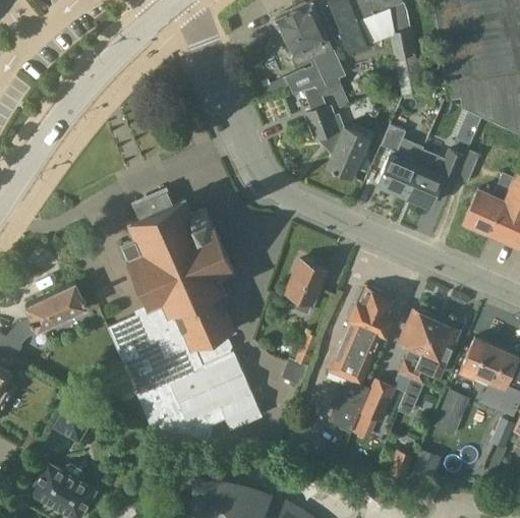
[(348,56),(359,51),(341,0),(327,0),(327,1),(348,56)]
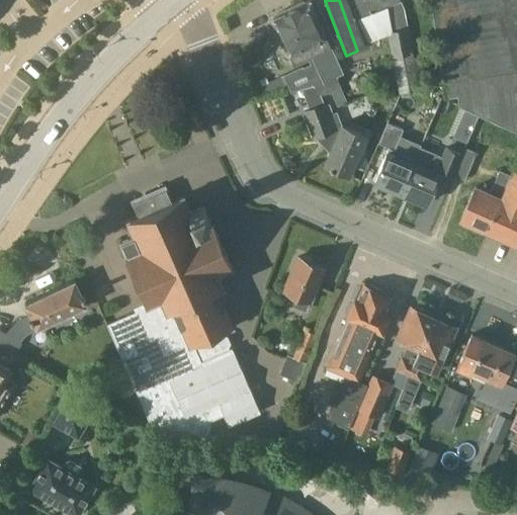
[(405,10),(400,0),(339,0),(357,51),(370,46),(372,53),(384,49),(384,47),(389,45),(393,60),(398,84),(399,84),(402,99),(411,97),(411,95),(421,92),(414,57),(405,10)]
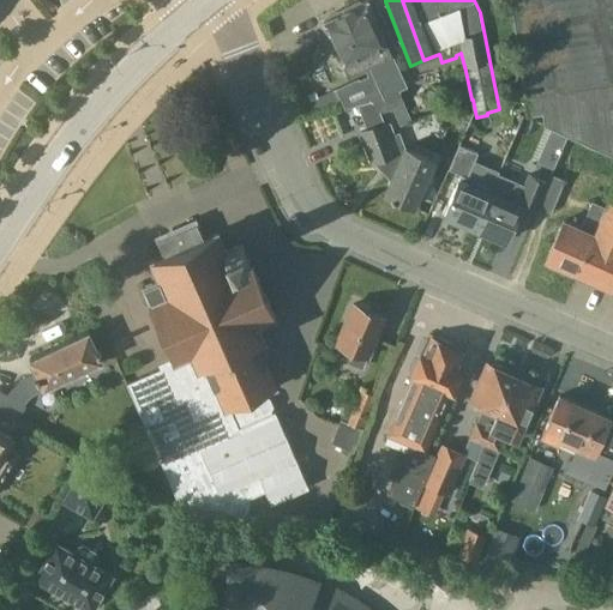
[(612,0),(511,0),(528,119),(544,116),(545,128),(612,158),(612,0)]
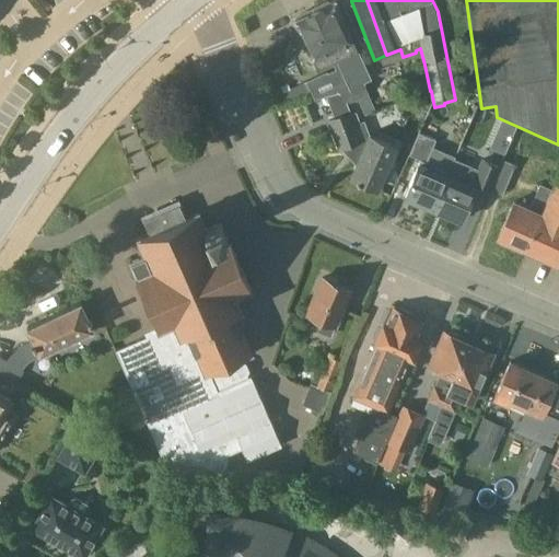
[(353,43),(335,3),(330,6),(327,4),(318,8),(318,11),(315,13),(338,66),(340,65),(344,72),(351,88),(349,89),(356,104),(359,102),(364,115),(375,109),(363,83),(370,80),(359,56),(353,43)]
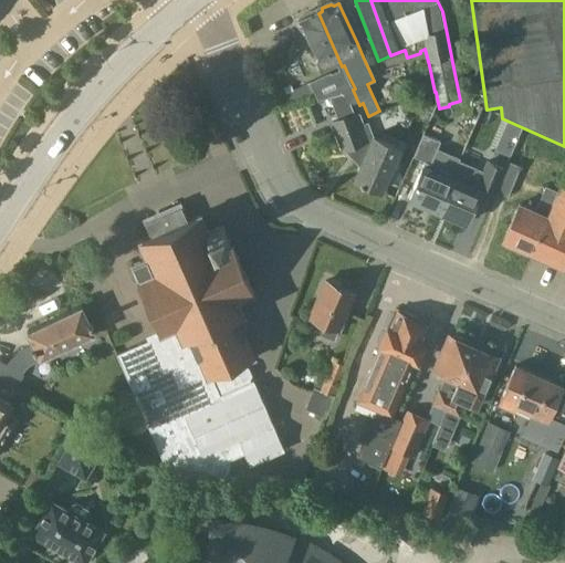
[(302,21),(299,23),(322,75),(342,66),(318,13),(314,16),(311,13),(302,18),(302,21)]
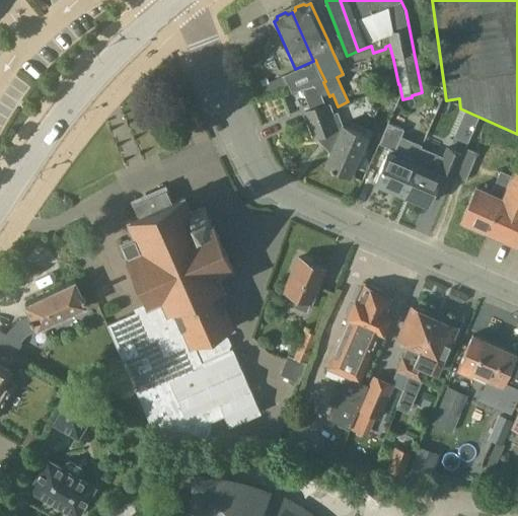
[(302,91),(303,92),(323,82),(325,81),(318,67),(313,68),(312,66),(304,70),(304,69),(285,77),(286,79),(265,89),(269,98),(290,89),(293,94),(302,92),(302,91)]
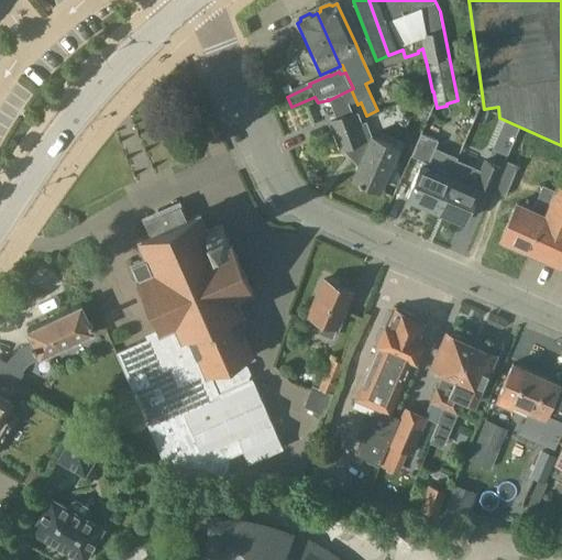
[(342,152),(364,144),(350,107),(357,105),(351,89),(329,100),(337,121),(331,123),(342,152)]
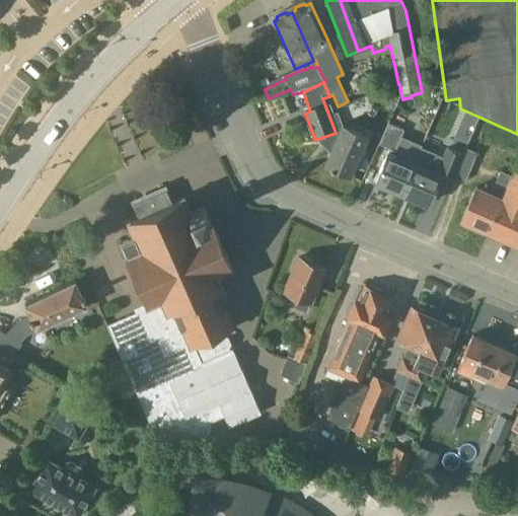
[(389,127),(381,147),(397,153),(405,134),(389,127)]
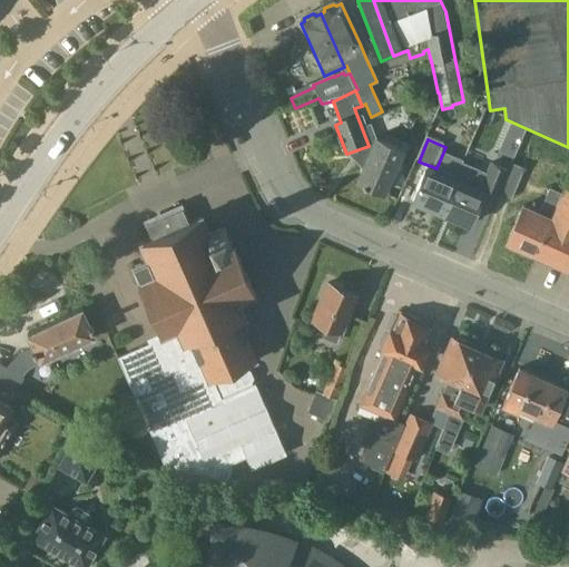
[(376,140),(357,184),(384,195),(403,152),(376,140)]
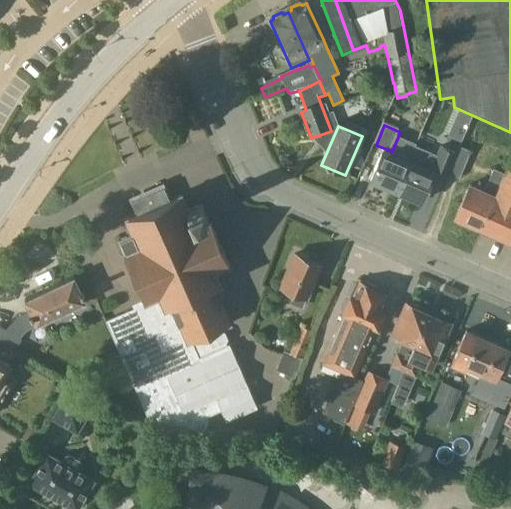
[(384,152),(371,181),(396,192),(409,163),(416,149),(418,145),(398,136),(392,151),(390,155),(384,152)]
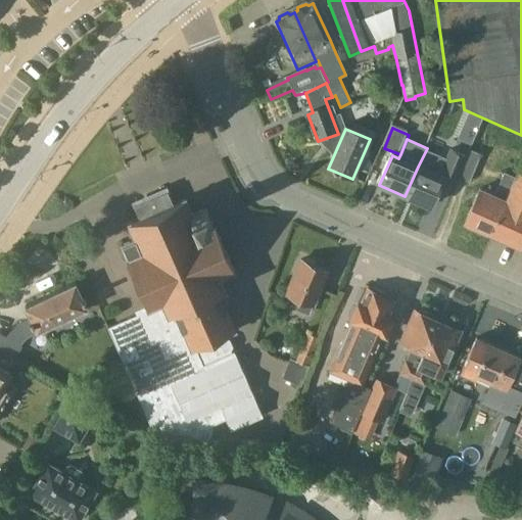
[(472,185),(484,157),(471,151),(468,159),(459,180),(472,185)]
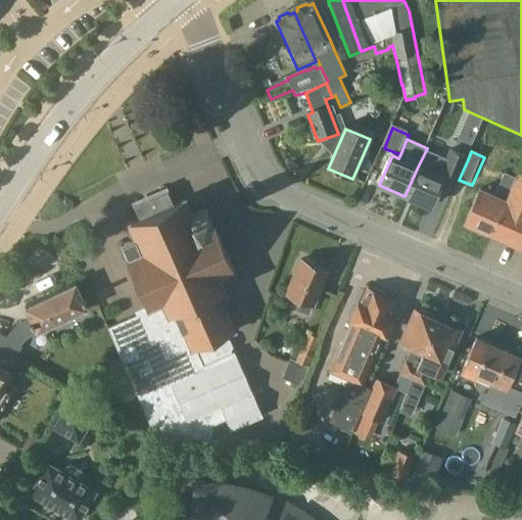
[(418,167),(405,196),(431,207),(444,178),(434,174),(440,158),(425,152),(418,167)]
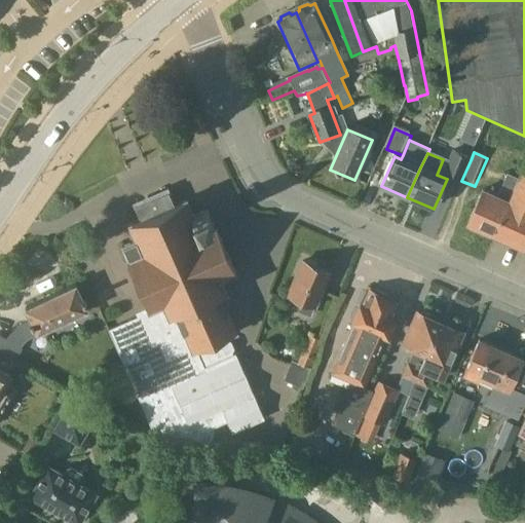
[(455,153),(446,174),(461,181),(471,160),(455,153)]
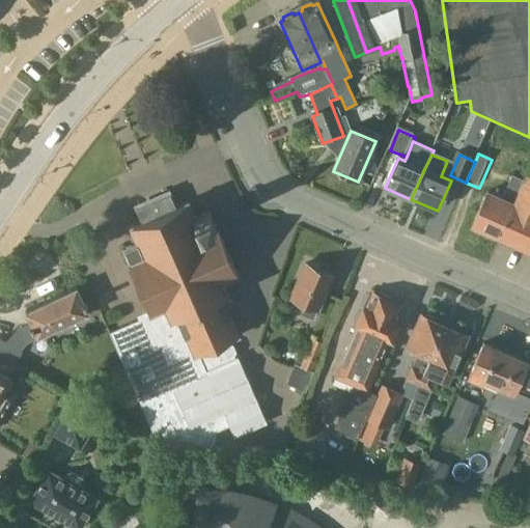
[(529,171),(521,167),(505,207),(474,196),(459,234),(523,259),(529,241),(529,171)]
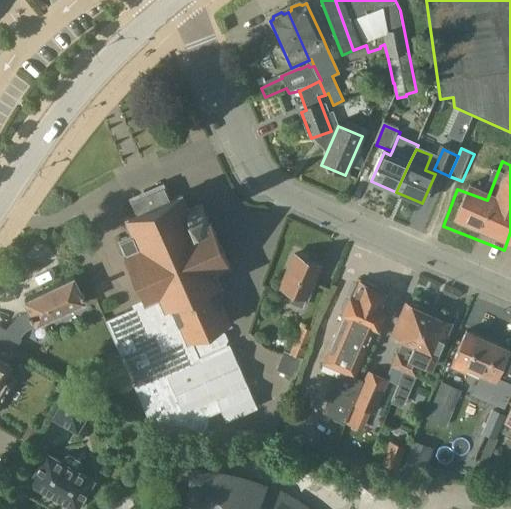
[(145,305),(106,322),(150,424),(207,433),(209,421),(207,417),(221,411),(226,423),(258,409),(230,346),(227,348),(220,331),(231,326),(215,290),(222,287),(216,274),(231,267),(209,216),(207,217),(202,205),(188,211),(182,197),(170,202),(164,189),(135,202),(140,215),(126,221),(133,236),(119,241),(125,254),(123,256),(145,305)]
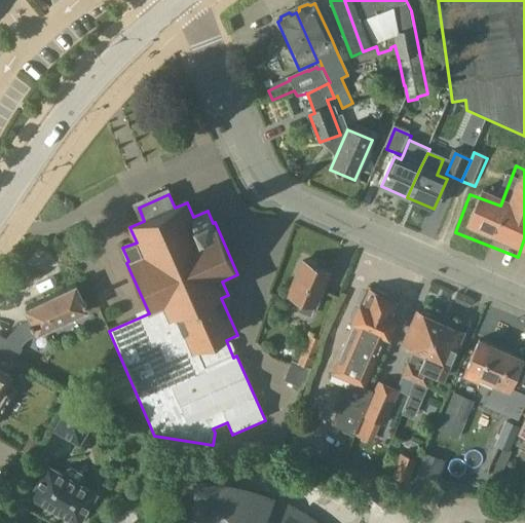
[(330,275),(303,264),(289,296),(303,302),(298,313),(311,319),(316,308),(317,308),(325,292),(323,291),(330,275)]
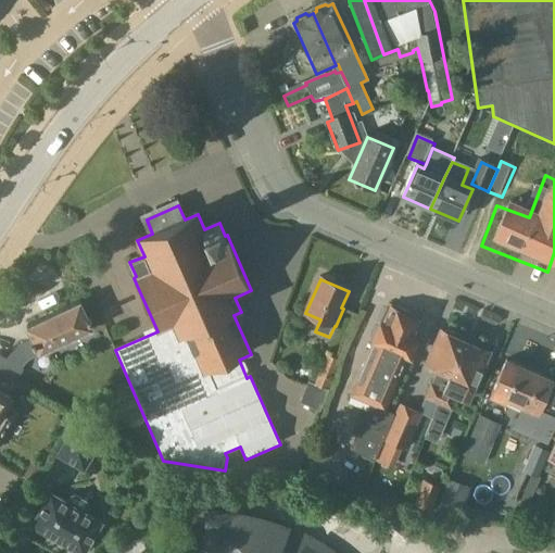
[(8,360),(0,355),(0,374),(13,381),(21,372),(28,363),(35,357),(40,354),(93,329),(80,303),(28,328),(33,339),(24,344),(14,352),(10,357),(8,360)]
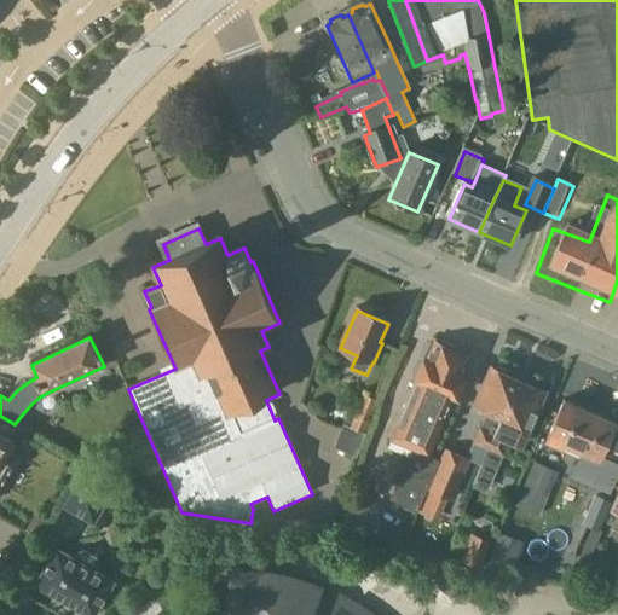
[(392,441),(413,451),(391,502),(417,514),(440,463),(429,457),(455,398),(457,398),(465,379),(460,377),(467,360),(433,346),(426,361),(425,361),(416,381),(417,381),(392,441)]
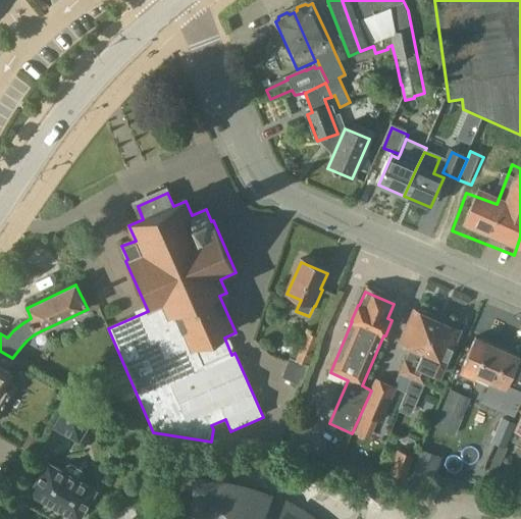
[(411,380),(435,321),(416,312),(411,325),(408,324),(400,344),(411,349),(406,361),(405,361),(399,374),(411,380)]
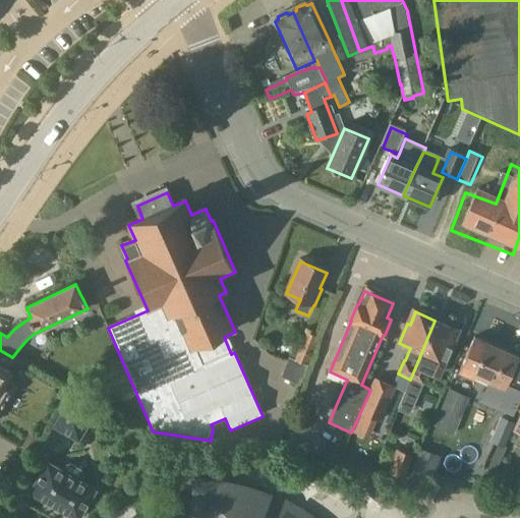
[(435,321),(410,380),(423,385),(428,371),(440,377),(446,363),(455,344),(452,343),(457,330),(435,321)]
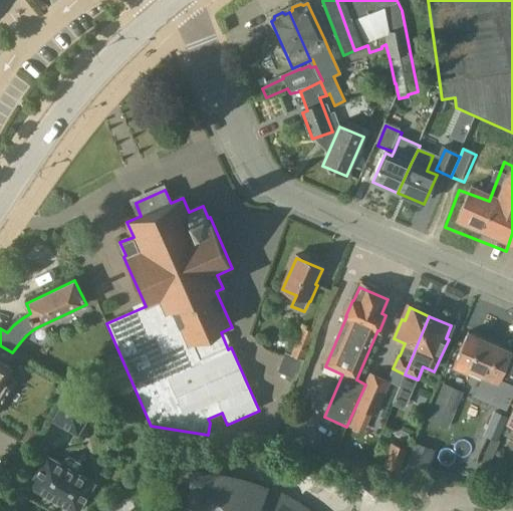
[(279,374),(300,384),(308,364),(303,362),(314,334),(304,330),(294,356),(287,354),(279,374)]
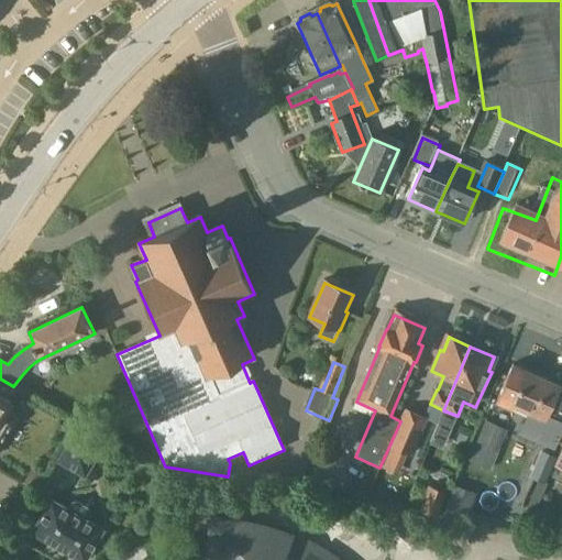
[(514,365),(497,402),(513,408),(514,405),(529,412),(522,427),(537,434),(533,441),(555,451),(561,437),(561,388),(560,387),(560,386),(514,365)]
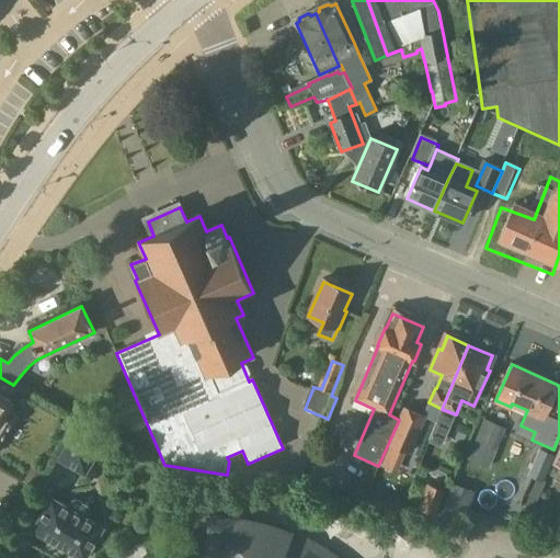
[(0,395),(0,446),(16,419),(7,412),(12,402),(0,395)]
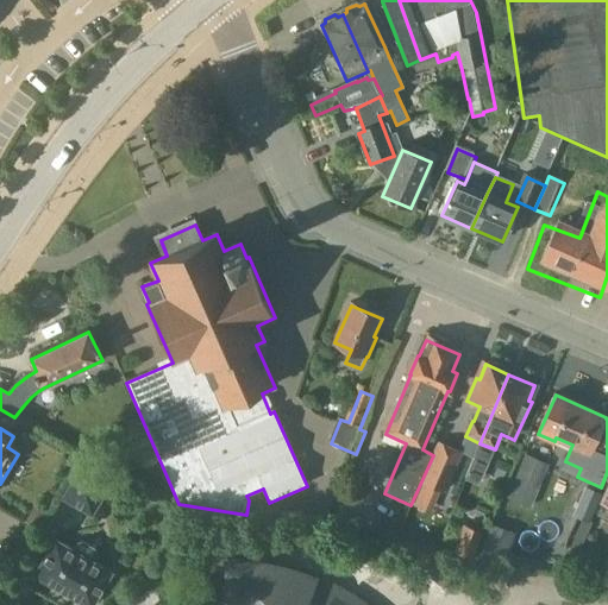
[(464,453),(442,443),(414,506),(434,516),(444,492),(449,495),(464,453)]
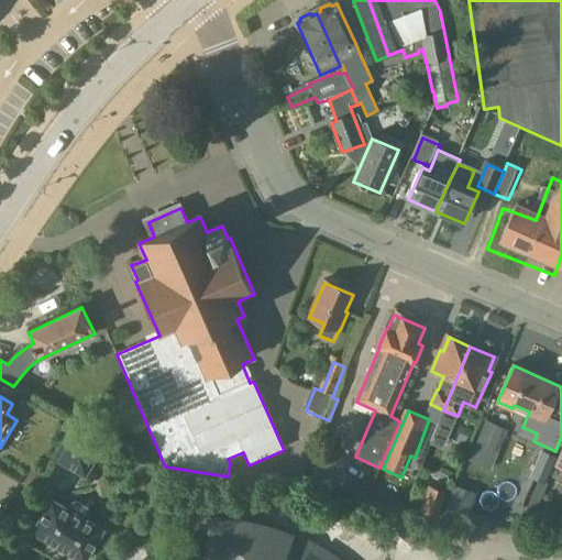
[(101,451),(75,436),(58,462),(86,478),(101,451)]
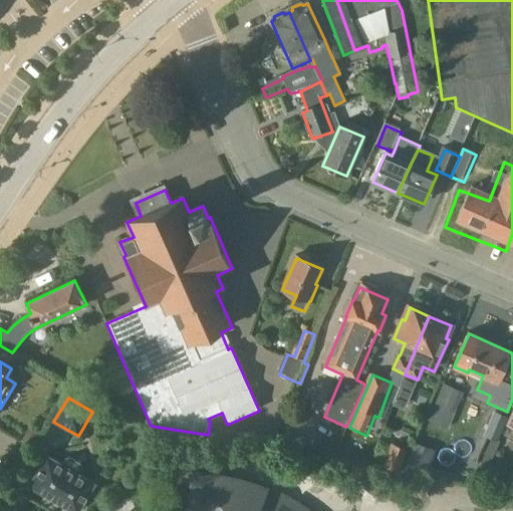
[(437,405),(430,423),(449,431),(455,416),(450,414),(451,411),(437,405)]
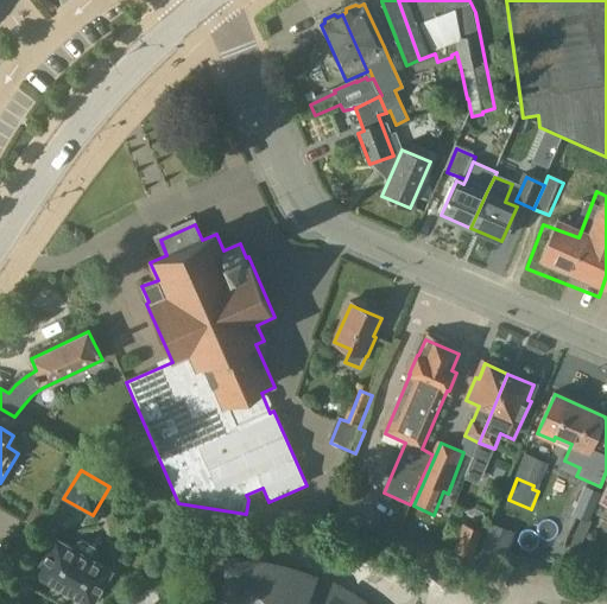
[(586,488),(573,516),(589,523),(602,495),(586,488)]
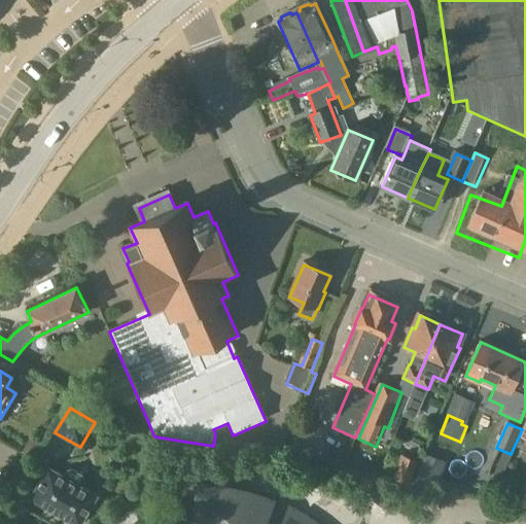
[(413,488),(421,462),(402,456),(394,482),(413,488)]
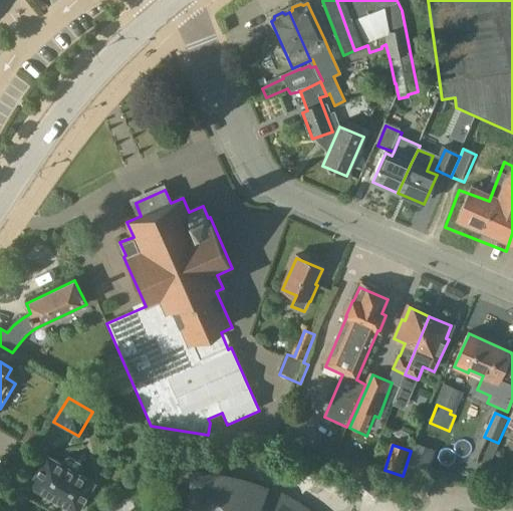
[(47,457),(30,486),(72,510),(79,510),(95,484),(79,475),(82,469),(82,465),(70,459),(67,460),(63,466),(47,457)]
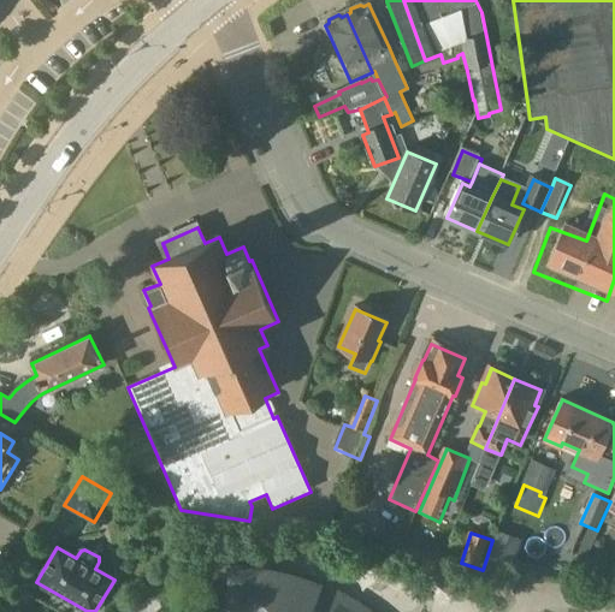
[(365,611),(356,605),(356,604),(353,601),(353,602),(336,593),(323,587),(323,586),(319,584),(308,581),(308,580),(305,578),(303,580),(285,574),(271,571),(271,570),(267,570),(267,571),(252,569),(231,569),(232,589),(235,604),(235,605),(236,608),(236,611),(365,611)]
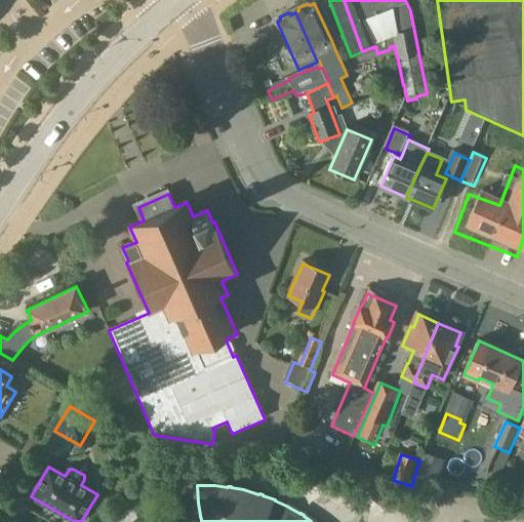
[(129,509),(109,518),(110,521),(131,521),(134,520),(129,509)]
